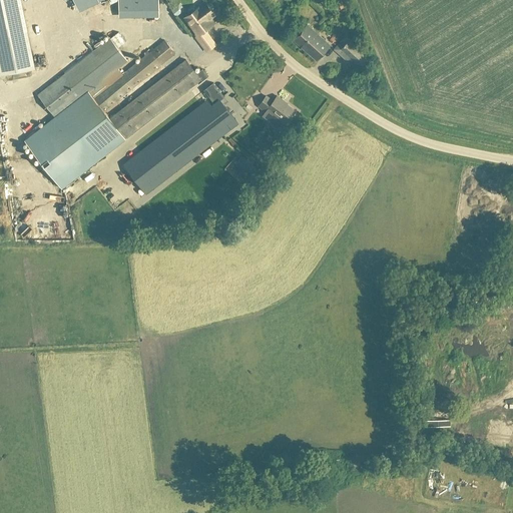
[(100,2),(102,0),(73,0),(82,16),(102,6),(100,2)]
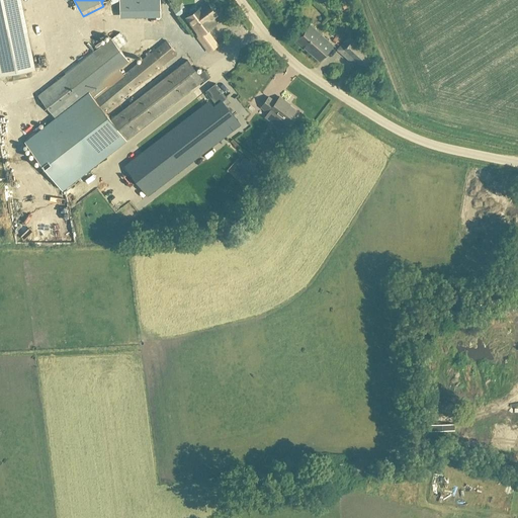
[(140,41),(162,40),(161,0),(119,0),(121,50),(141,49),(140,41)]
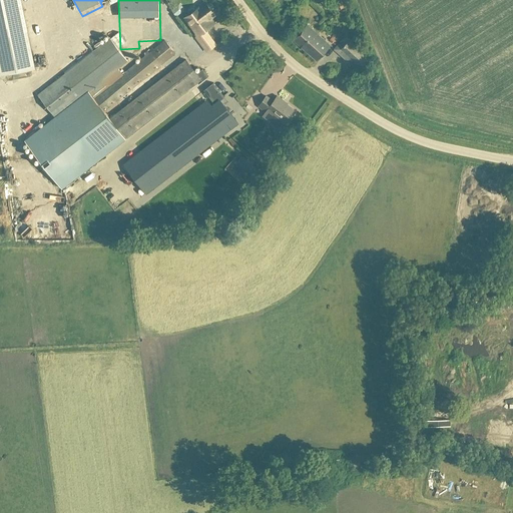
[(196,37),(207,52),(216,45),(205,31),(215,23),(212,19),(216,15),(213,11),(214,8),(213,6),(212,4),(210,4),(207,4),(206,3),(185,18),(198,36),(196,37)]
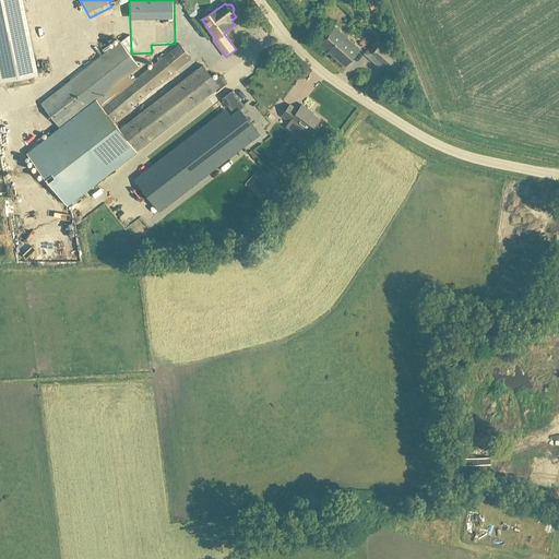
[(189,11),(194,18),(202,11),(197,4),(189,11)]
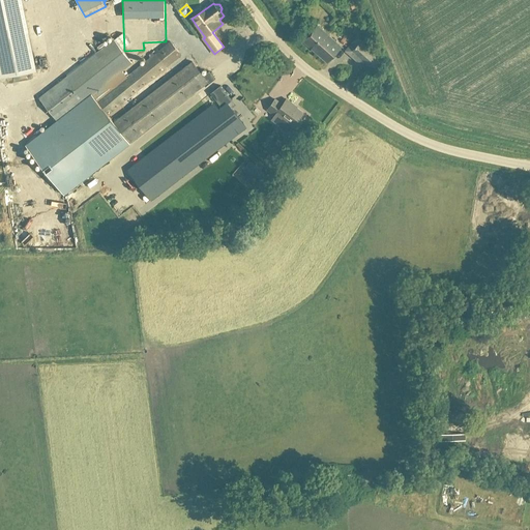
[(328,64),(343,48),(318,26),(303,42),(328,64)]
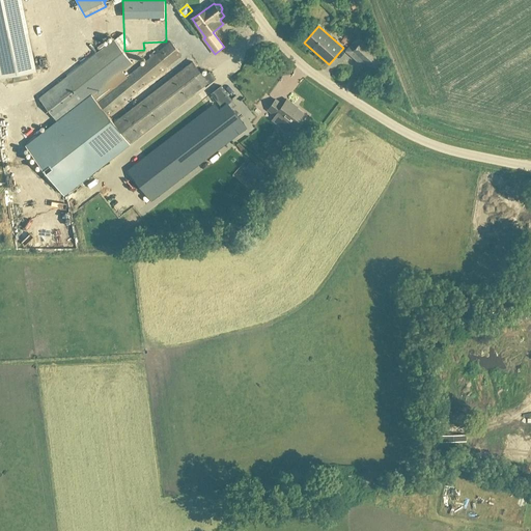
[(56,121),(82,102),(91,94),(132,63),(114,39),(38,98),(56,121)]
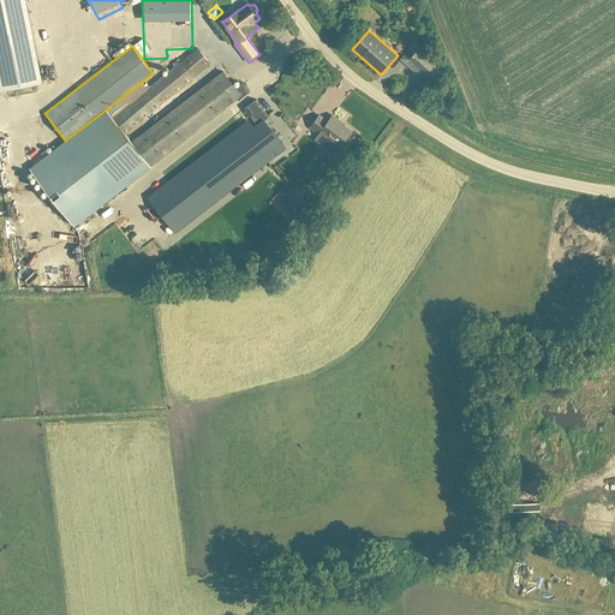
[(113,118),(125,135),(210,65),(198,49),(113,118)]
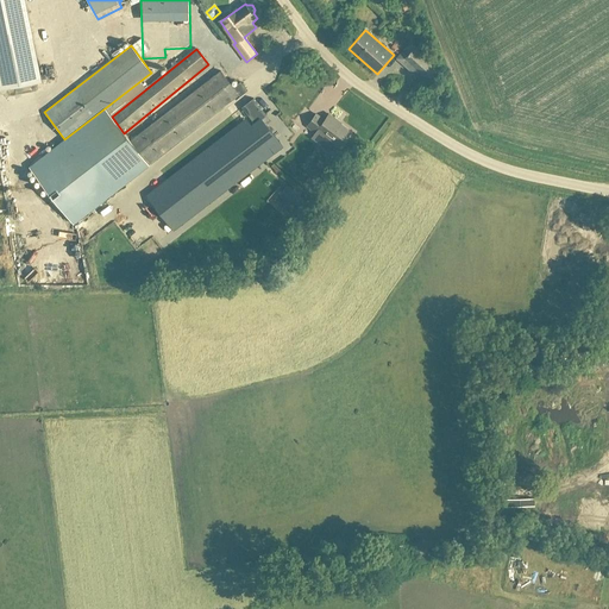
[(415,49),(402,63),(415,74),(419,70),(429,80),(441,67),(434,61),(432,64),(415,49)]
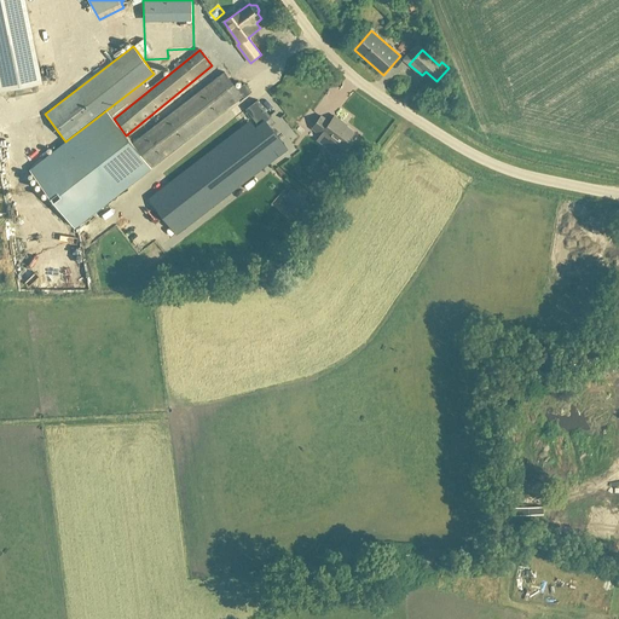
[(151,167),(238,99),(241,102),(252,92),(244,84),(238,90),(225,73),(133,144),(151,167)]
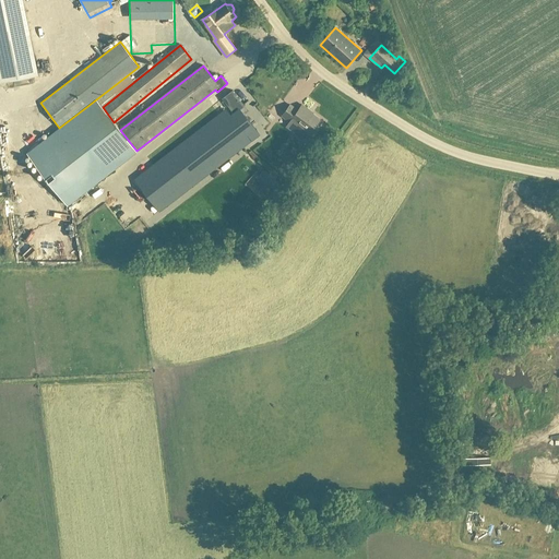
[(396,83),(367,66),(361,74),(390,93),(396,83)]
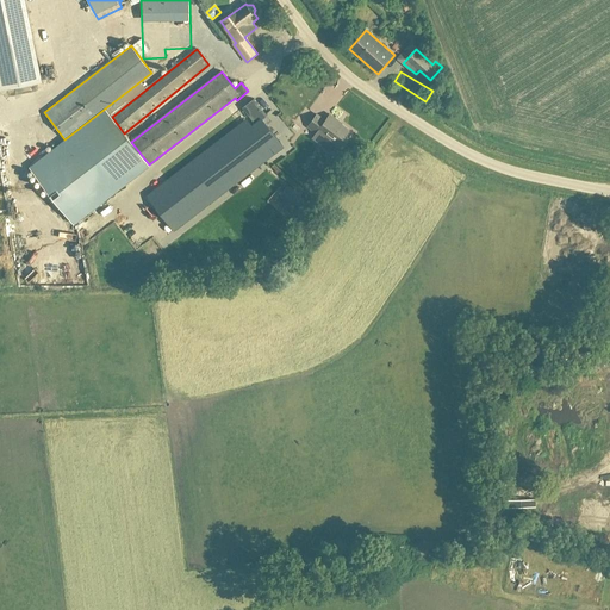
[(147,194),(153,204),(169,224),(175,231),(277,154),(275,154),(284,147),(262,120),(267,116),(254,99),(243,107),(256,124),(244,132),(238,124),(147,194)]
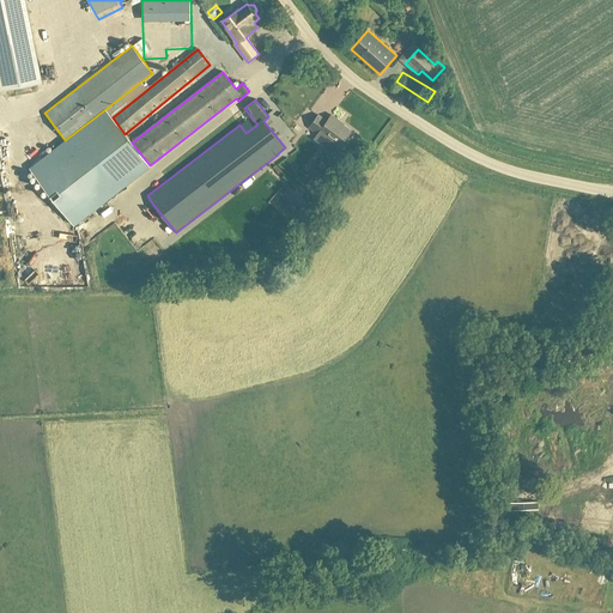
[(95,117),(30,169),(74,226),(151,167),(150,165),(132,143),(105,109),(95,117)]
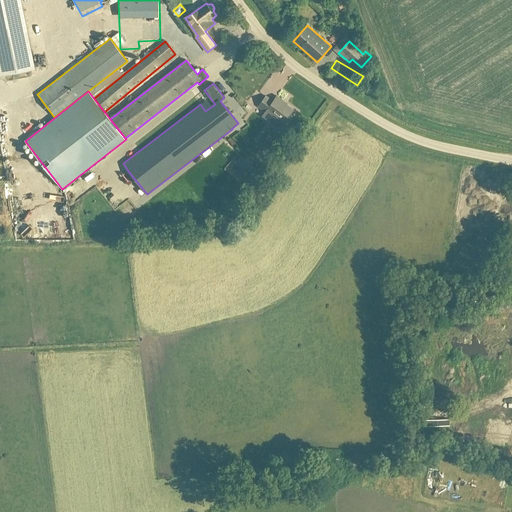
[(286,123),(295,111),(283,102),(284,101),(278,96),(273,102),(266,96),(259,107),(267,112),(268,110),(286,123)]
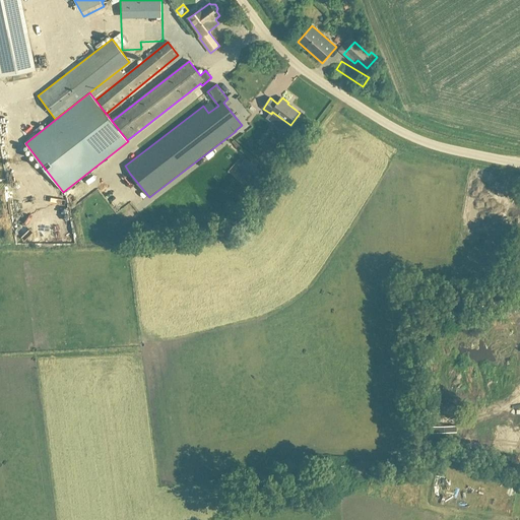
[(481,361),(482,369),(498,368),(497,359),(481,361)]
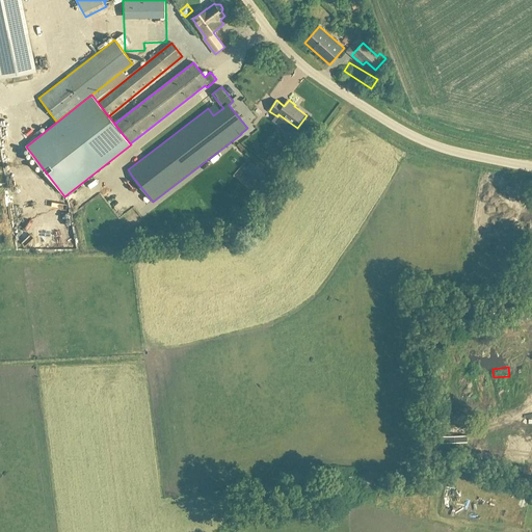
[(531,444),(517,437),(507,461),(531,471),(531,444)]
